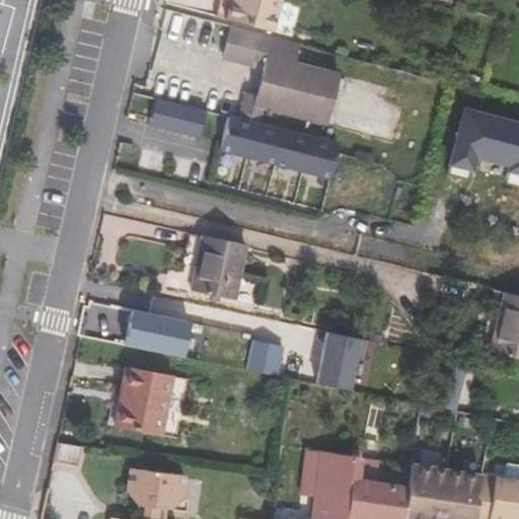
[(280,0),(230,0),(225,18),(272,31),(280,0)]
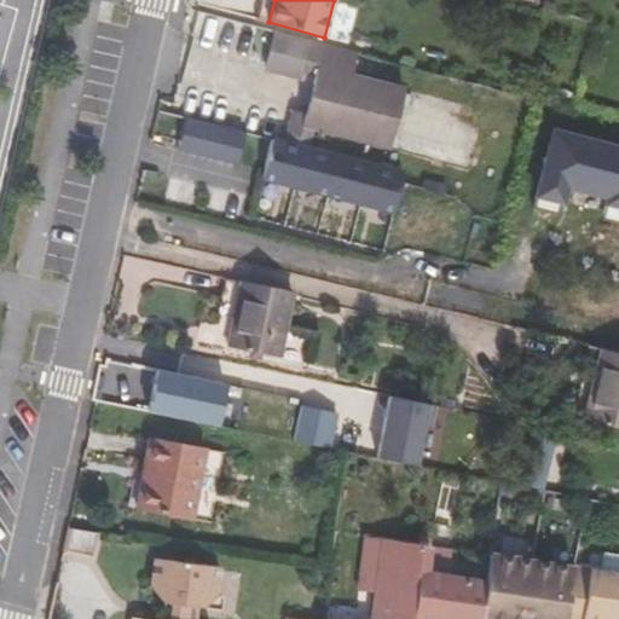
[(358,52),(276,30),(267,68),(300,76),(299,80),(312,84),(304,111),(291,108),(283,143),(308,149),(313,128),(389,148),(404,90),(352,76),(358,52)]
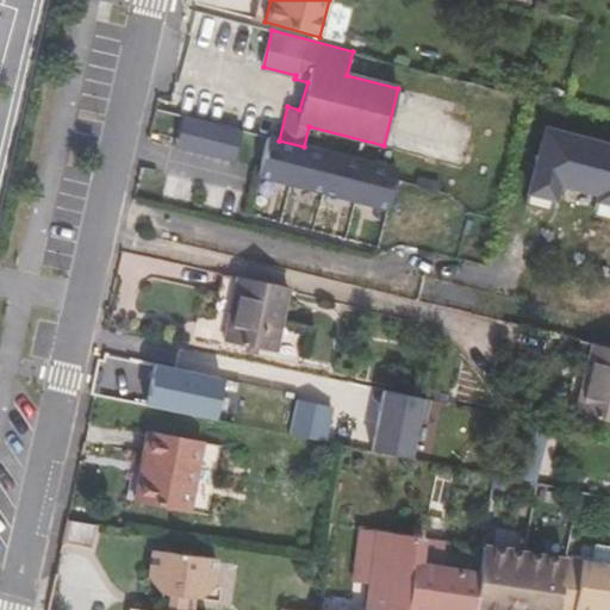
[(256,174),(267,132),(181,111),(167,169),(231,185),(235,169),(256,174)]
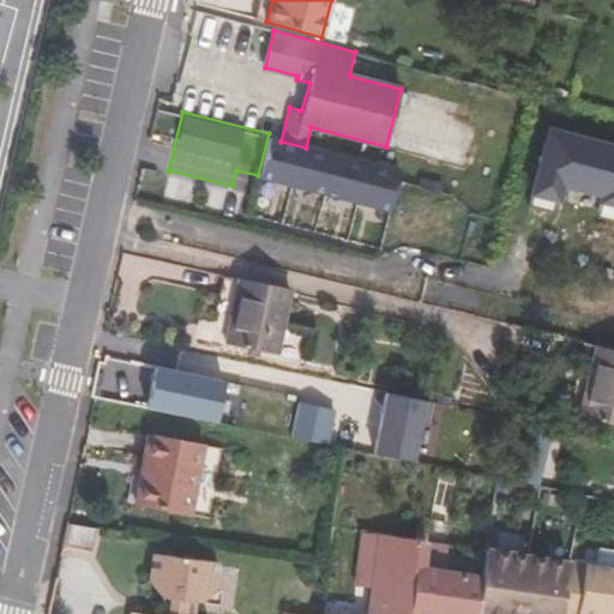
[(613,146),(549,130),(529,206),(553,212),(561,182),(603,193),(597,216),(613,220),(613,146)]
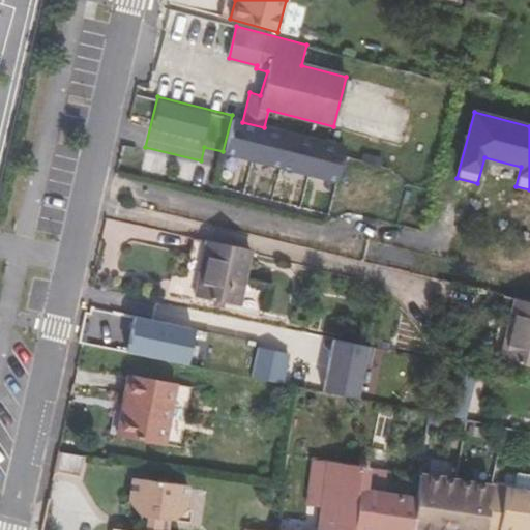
[(242,122),(231,119),(223,152),(243,157),(245,150),(260,154),(259,162),(299,172),(301,165),(317,168),(316,175),(336,180),(345,147),(264,127),(242,122)]
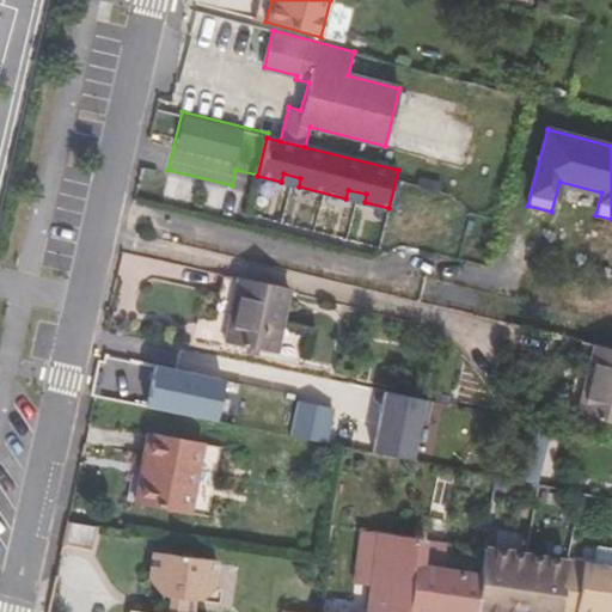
[(283,173),(281,182),(299,187),(300,178),(283,173)]
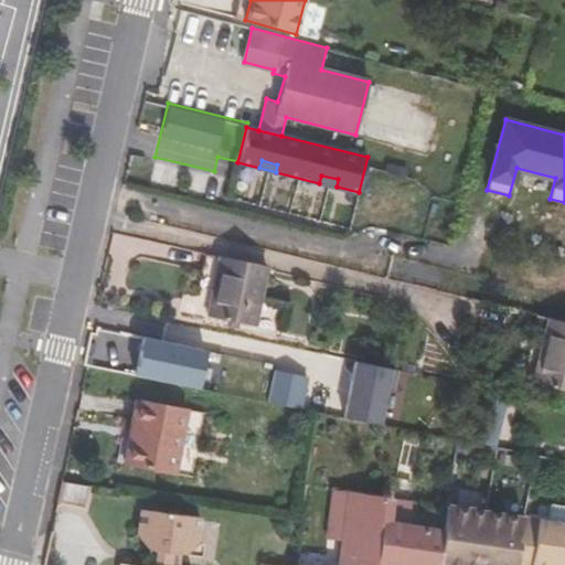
[(321,176),(319,183),(337,187),(338,179),(321,176)]
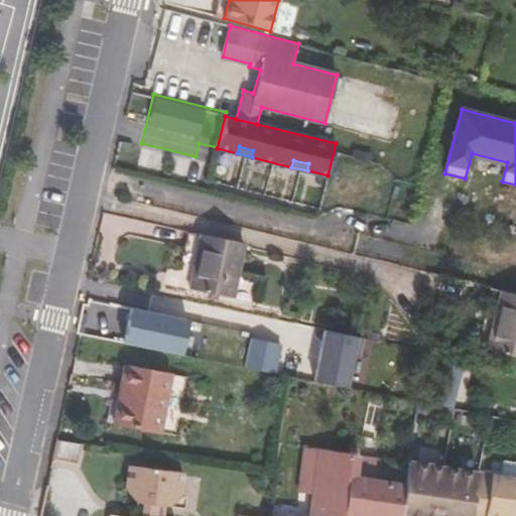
[(243,242),(201,233),(189,289),(231,298),(243,242)]
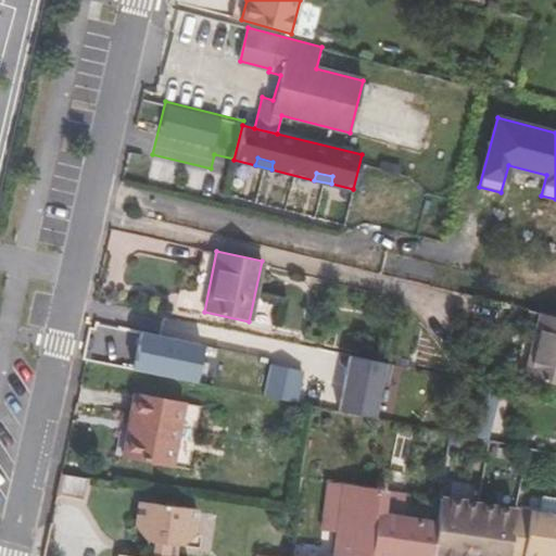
[(555,384),(555,316),(540,313),(522,377),(555,384)]
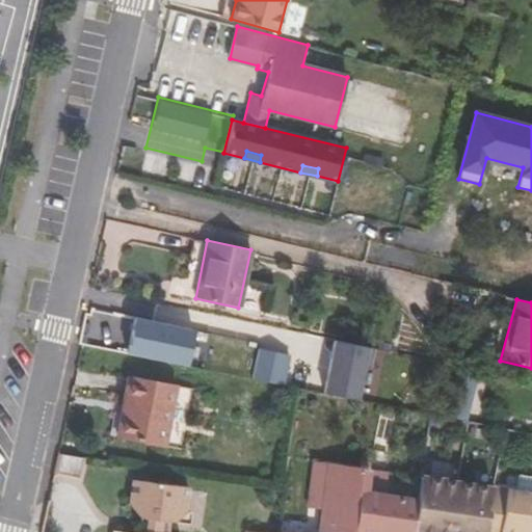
[(191,327),(133,316),(126,352),(184,364),(191,327)]
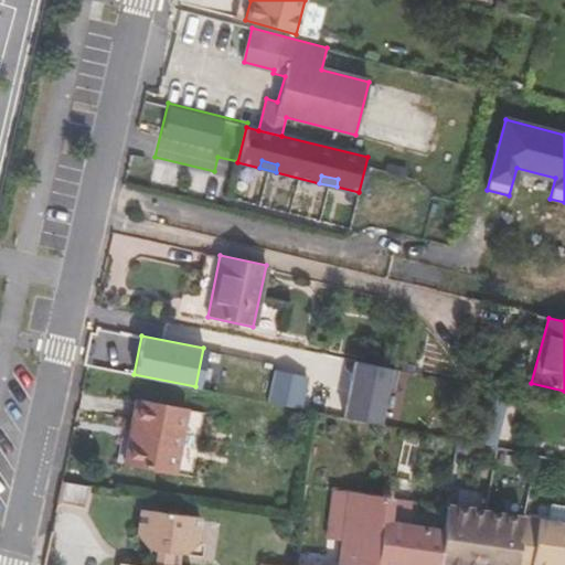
[(396,370),(354,361),(343,416),(377,424),(385,387),(392,388),(396,370)]
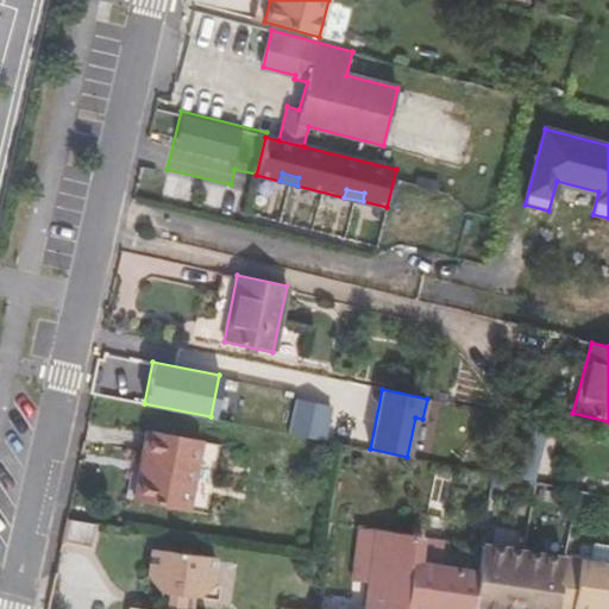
[(288,433),(322,440),(331,405),(295,397),(288,433)]
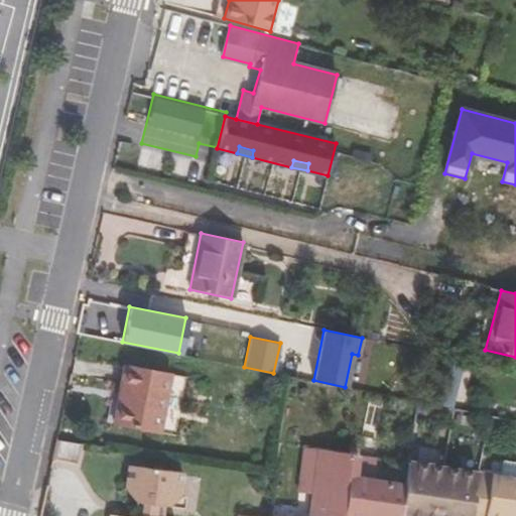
[(124,366),(118,401),(110,398),(106,421),(159,431),(169,375),(124,366)]
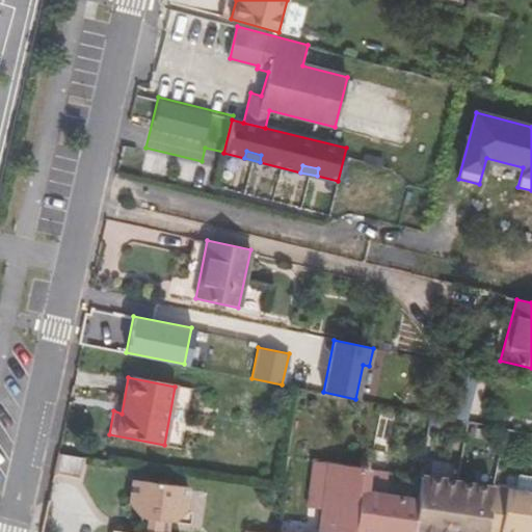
[(82,476),(86,455),(58,450),(54,471),(82,476)]
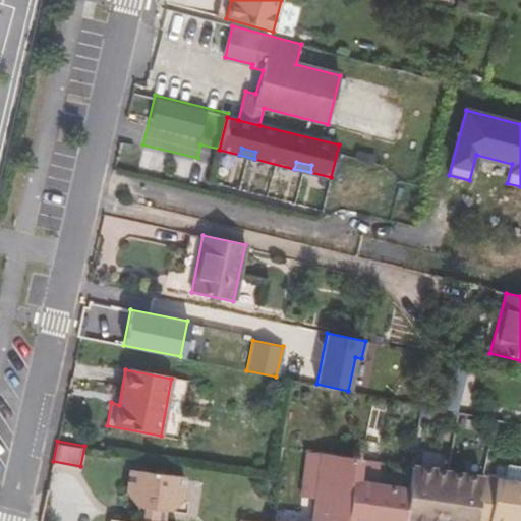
[(345,520),(352,458),(306,453),(301,497),(312,499),(309,520),(345,520)]
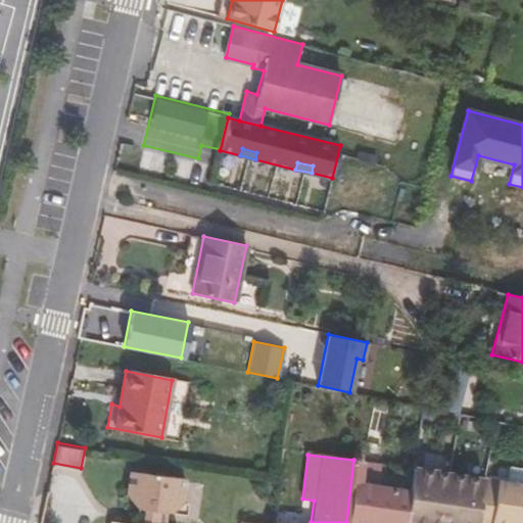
[(375,463),(353,460),(346,522),(403,522),(408,493),(372,488),(375,463)]
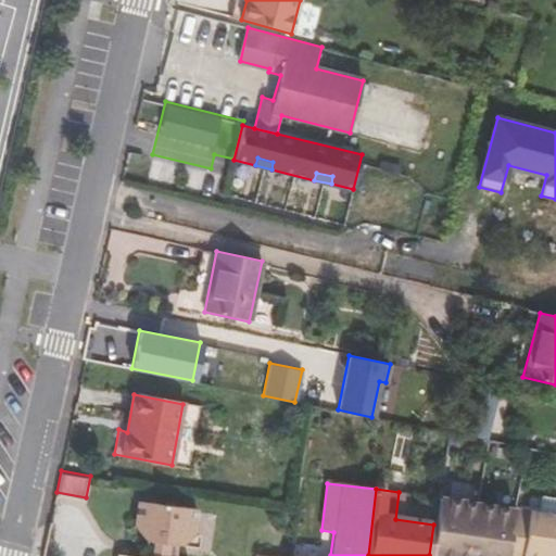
[(199,508),(138,500),(134,525),(144,540),(152,541),(150,555),(136,555),(118,553),(117,555),(175,555),(177,545),(181,545),(196,534),(199,508)]
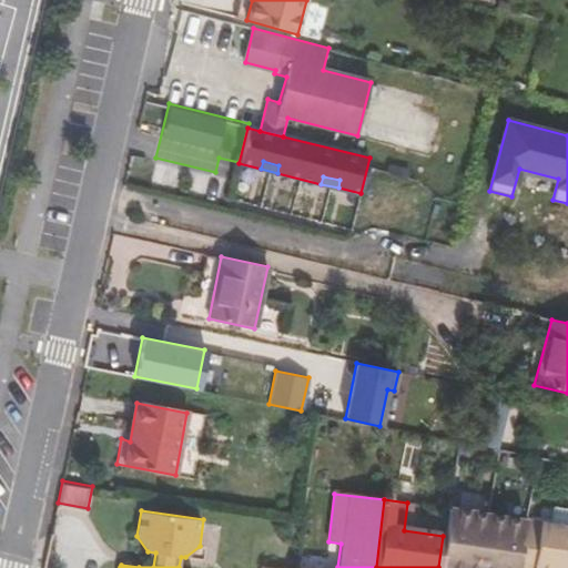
[(567,567),(567,511),(553,510),(550,526),(538,525),(530,567),(567,567)]
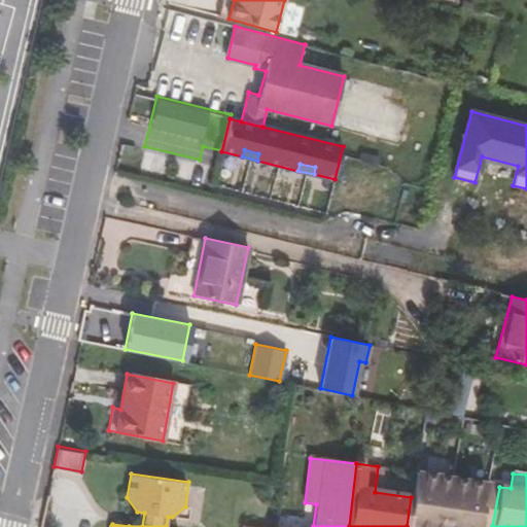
[(478,526),(485,484),(415,475),(411,497),(407,526),(478,526)]
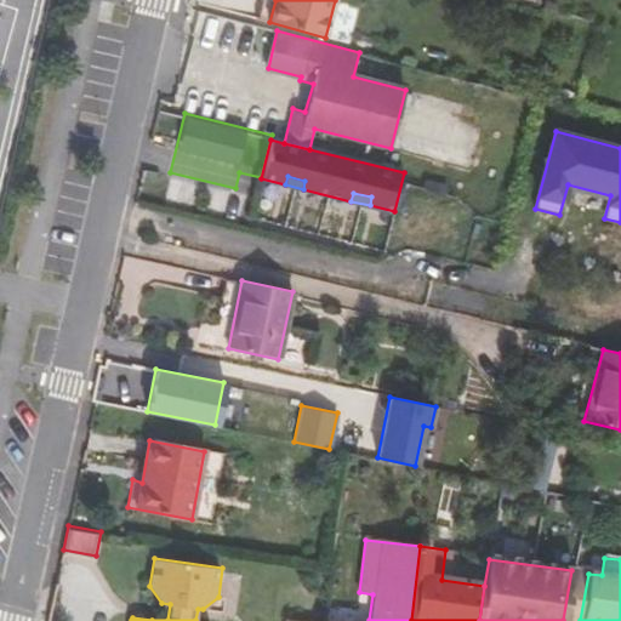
[(571,570),(563,620),(580,620),(588,574),(571,570)]
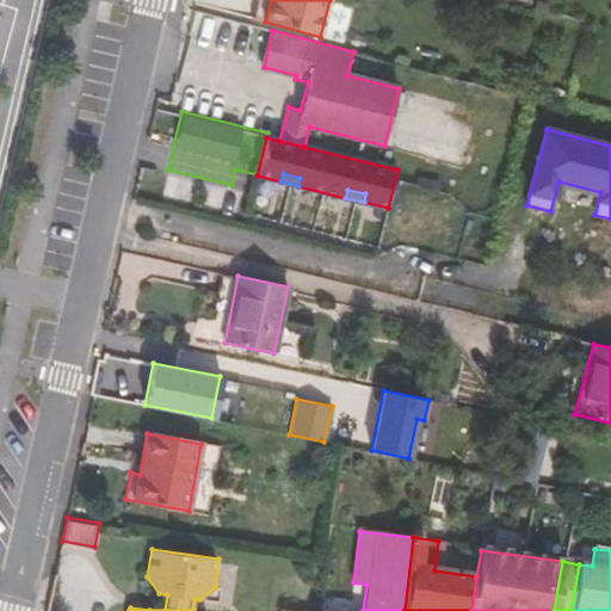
[(159,593),(155,610),(165,610),(167,594),(159,593)]
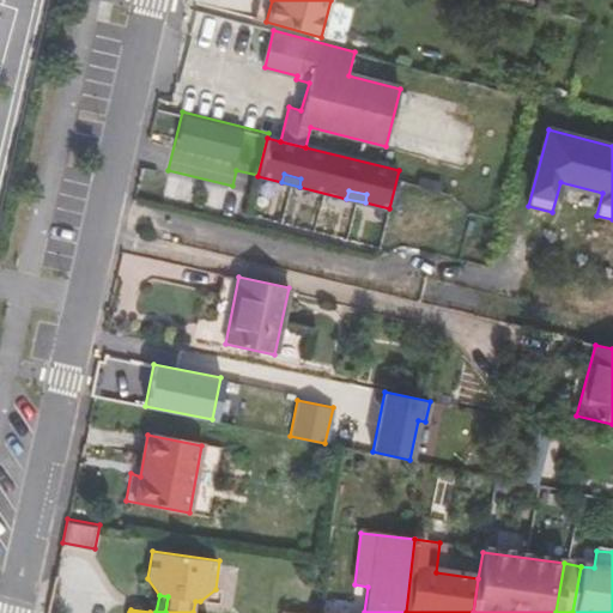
All buildings are outlined.
